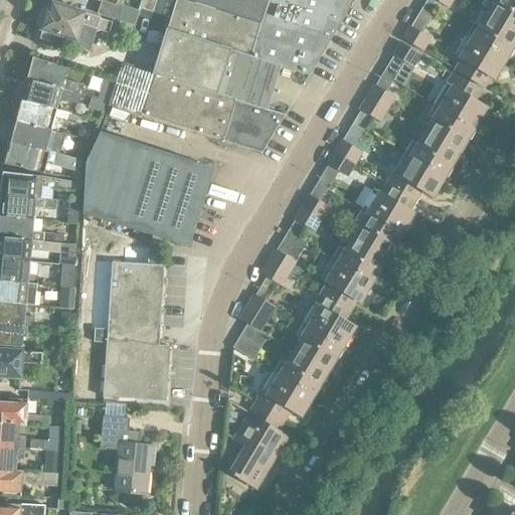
[(97,14),(112,19),(133,26),(134,26),(139,10),(116,3),(115,4),(102,0),(97,14)]
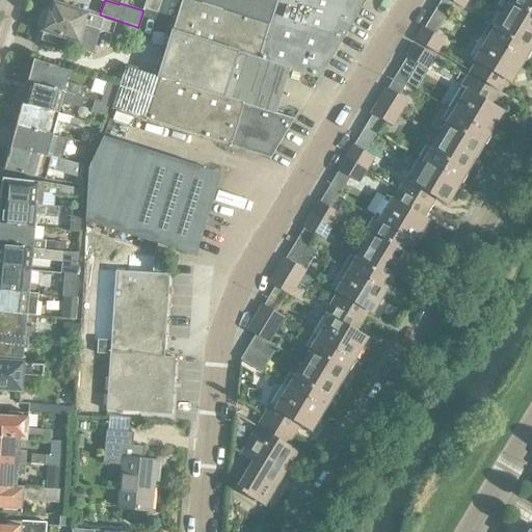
[(276,0),(269,26),(189,0),(181,0),(173,29),(171,29),(157,76),(125,65),(120,84),(117,84),(111,104),(112,104),(111,109),(112,109),(228,145),(270,159),(294,120),(260,108),(273,64),(319,78),(366,0),(276,0)]
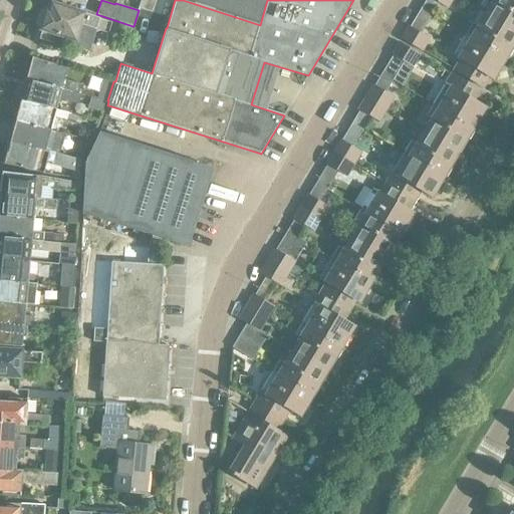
[(156,0),(141,0),(138,7),(152,12),(156,0)]
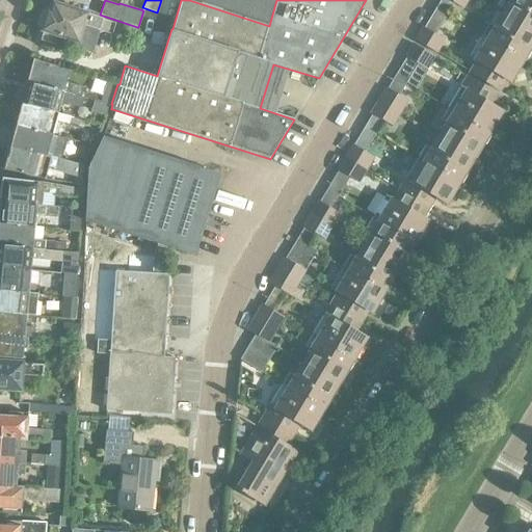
[(189,0),(269,26),(276,0),(189,0)]
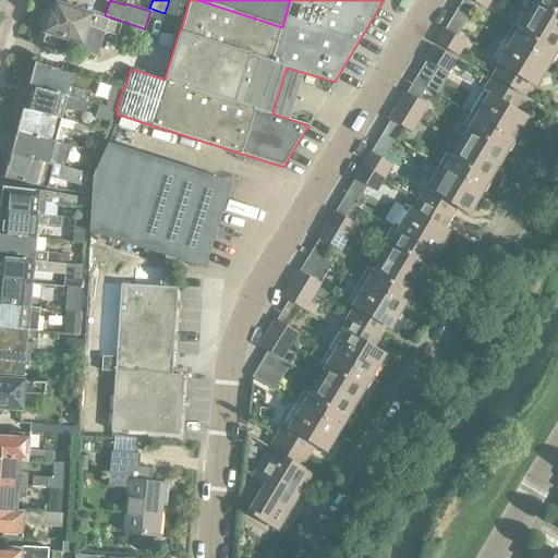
[(461,0),(458,8),(470,14),(476,3),(485,9),(490,0),(461,0)]
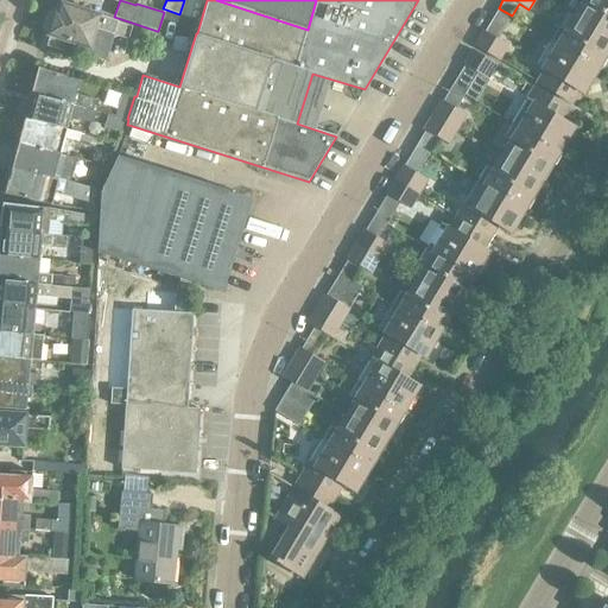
[(574,14),(607,35),(607,0),(581,0),(582,0),(574,14)]
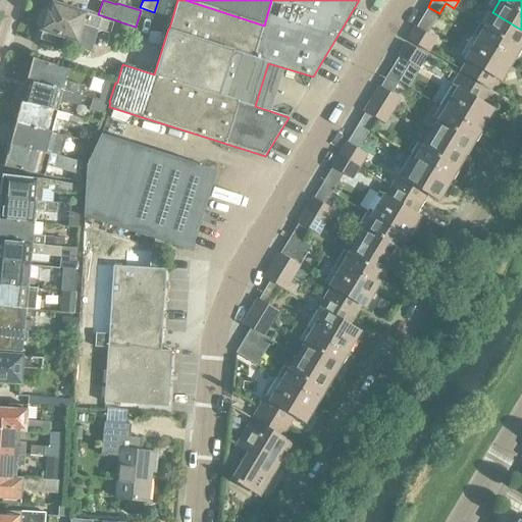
[(96,30),(98,30),(110,34),(111,32),(131,38),(135,27),(113,19),(113,21),(103,18),(50,2),(48,9),(42,30),(43,31),(40,40),(52,44),(55,35),(74,41),(73,45),(90,50),(96,30)]
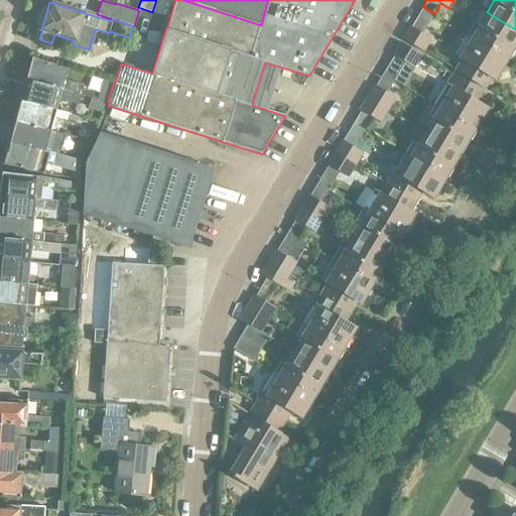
[(402,38),(423,51),(431,37),(423,33),(434,13),(423,7),(412,26),(410,25),(402,38)]
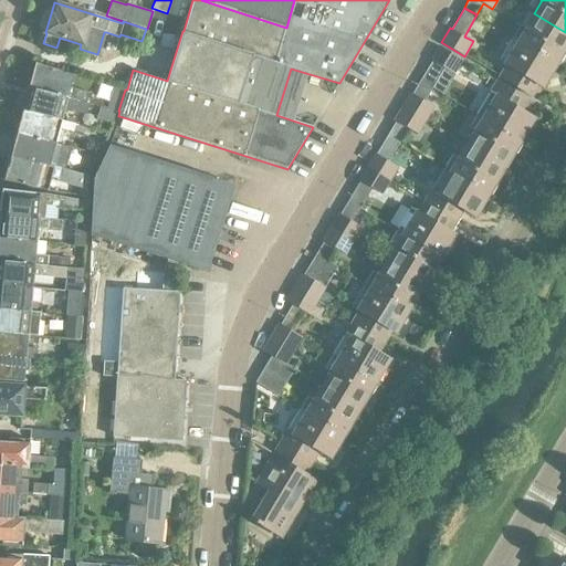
[(514,37),(558,63),(565,50),(565,32),(534,13),(525,28),(521,25),(514,37)]
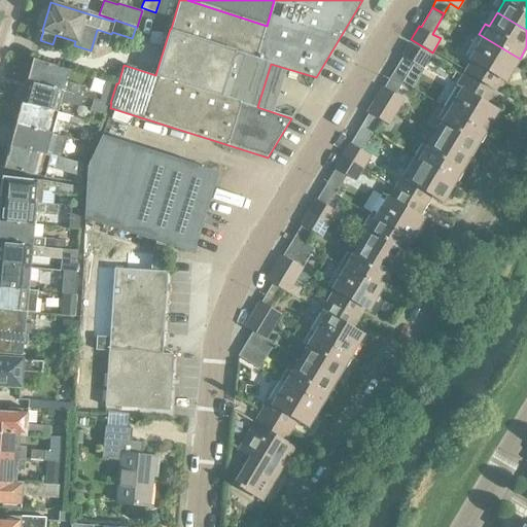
[(464,71),(496,90),(502,80),(506,82),(520,59),(479,34),(465,57),(468,59),(467,60),(469,61),(464,71)]
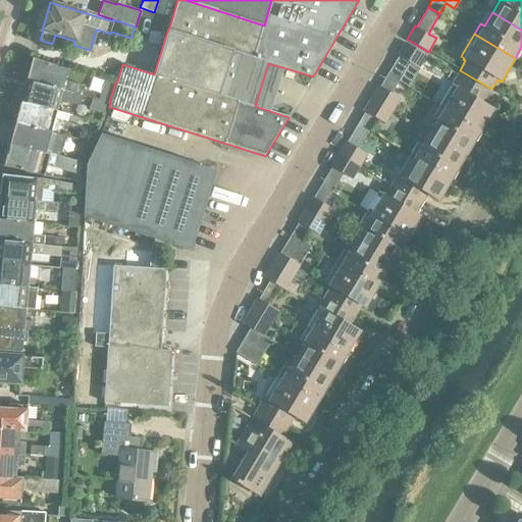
[(399,56),(390,69),(388,73),(400,81),(410,63),(418,68),(426,54),(405,42),(398,55),(399,56)]
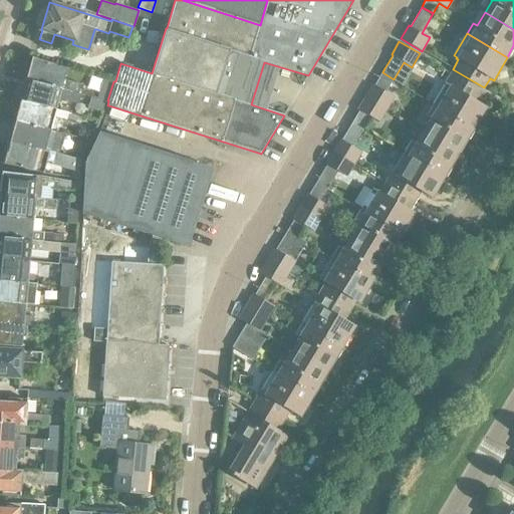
[(28,72),(26,80),(80,95),(80,94),(83,95),(84,93),(85,85),(83,85),(83,84),(64,79),(68,67),(32,57),(31,62),(27,63),(26,68),(28,72)]
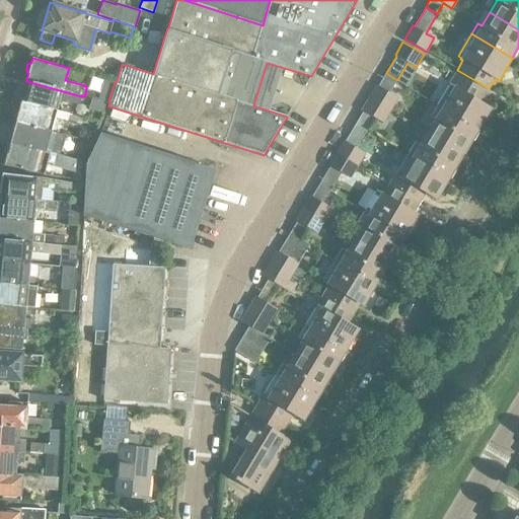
[(397,80),(386,73),(378,86),(376,85),(369,97),(390,109),(397,97),(389,92),(397,80)]
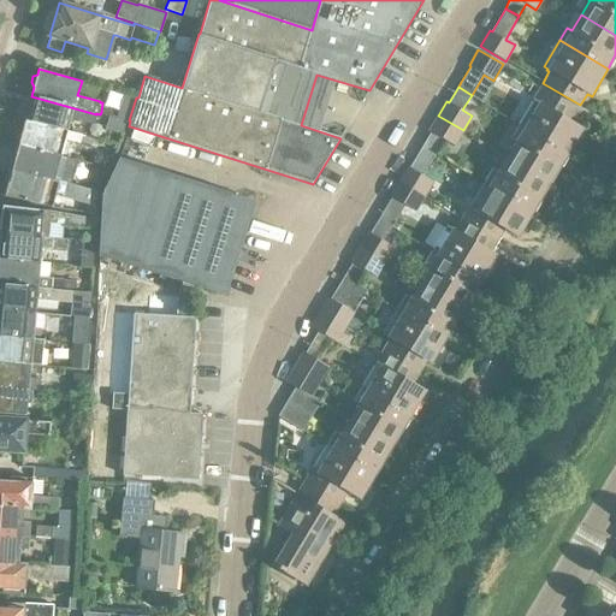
[(540,87),(539,88),(533,99),(537,101),(522,125),(570,153),(585,130),(570,122),(578,110),(540,87)]
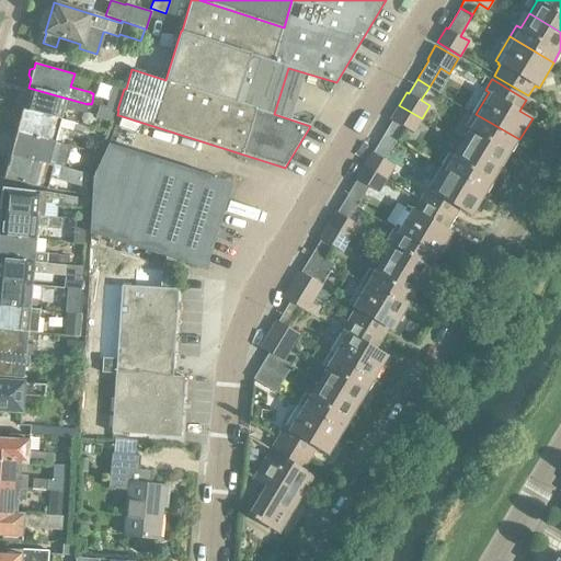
[(99,106),(114,111),(115,109),(117,110),(124,89),(113,86),(106,106),(100,104),(99,106)]
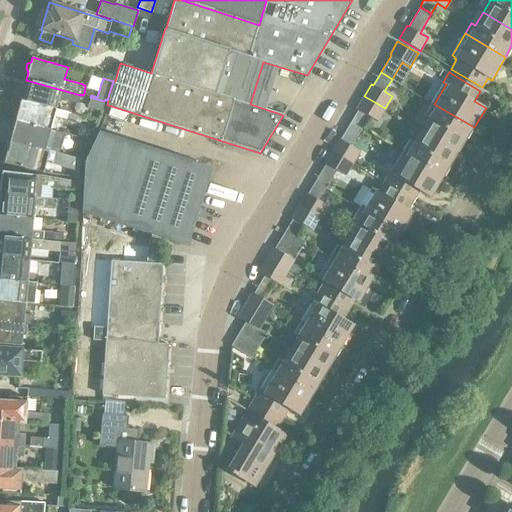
[(20,90),(19,95),(21,98),(21,100),(55,110),(56,110),(56,108),(59,99),(77,104),(80,95),(26,80),(23,89),(20,90)]
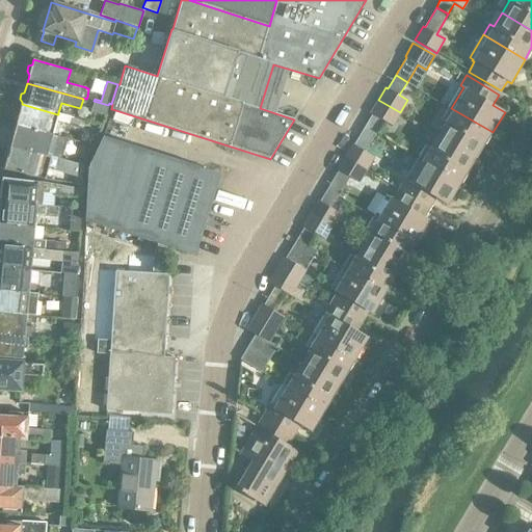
[(366,125),(377,132),(383,121),(393,126),(400,112),(378,100),(370,113),(372,114),(366,125)]
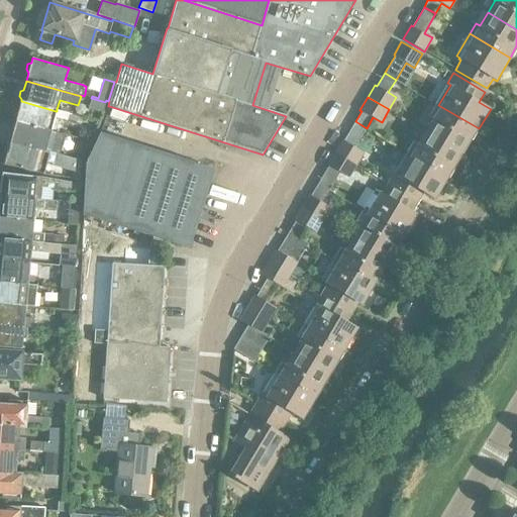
[(105,102),(91,98),(89,104),(89,107),(103,112),(105,102)]
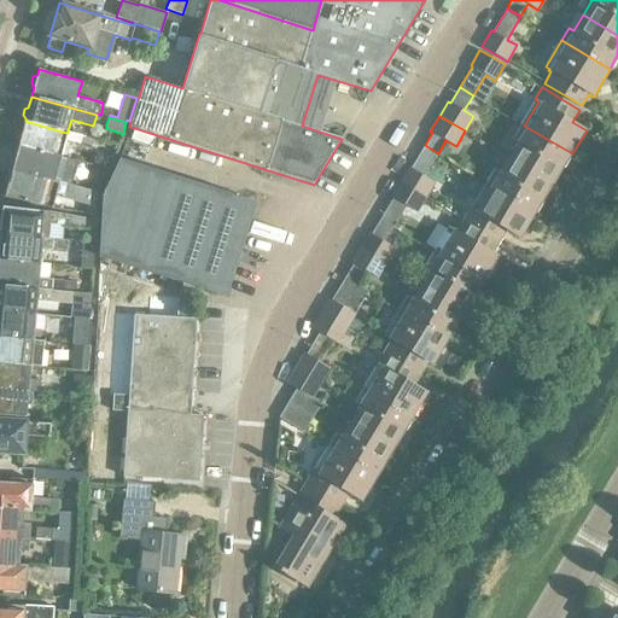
[(18,146),(60,157),(65,141),(95,149),(98,139),(68,130),(68,133),(66,133),(25,121),(22,130),(22,132),(18,134),(16,140),(19,144),(18,146)]
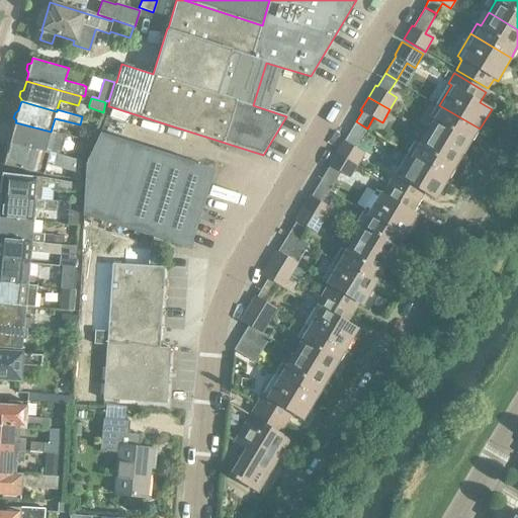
[(426,131),(464,154),(480,128),(439,105),(432,118),(433,118),(426,131)]
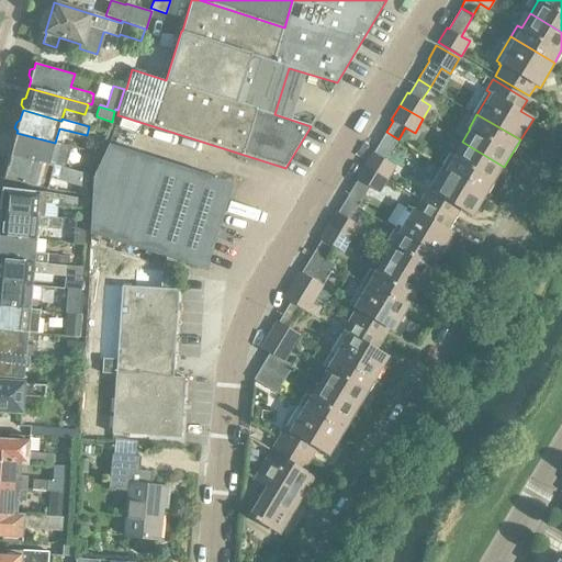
[(398,139),(386,132),(373,153),(372,152),(364,164),(388,178),(395,165),(386,159),(398,139)]
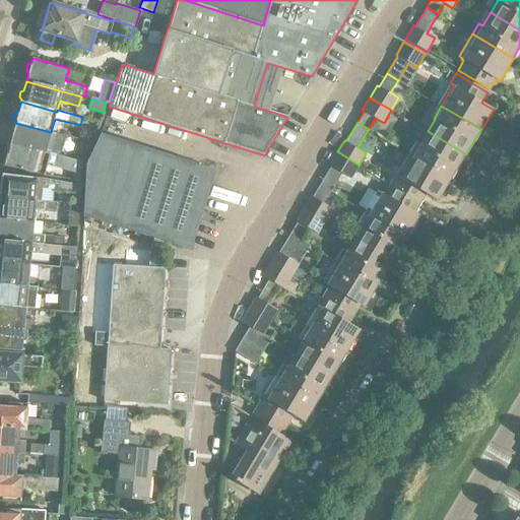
[(51,132),(15,123),(15,125),(11,126),(10,132),(12,135),(10,144),(45,152),(46,152),(46,151),(51,132)]
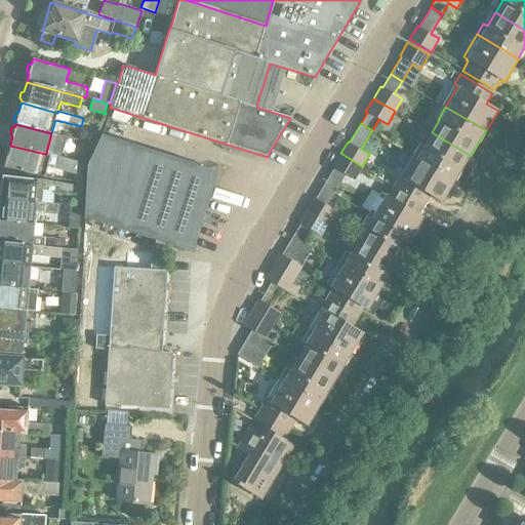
[(413,154),(456,179),(471,156),(432,132),(423,146),(420,144),(413,154)]
